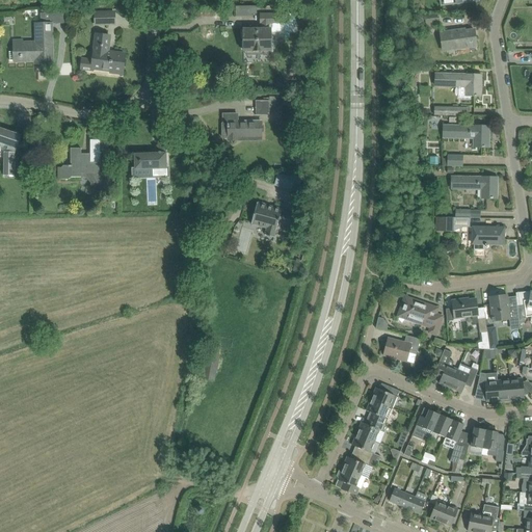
[(114,12),(104,12),(95,12),(96,25),(114,24),(114,12)]
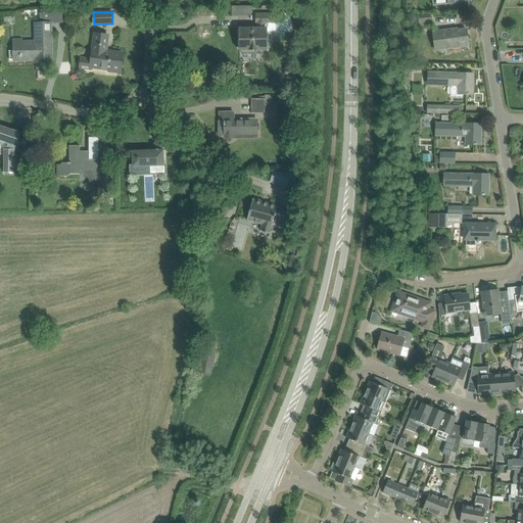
[(240,50),(242,50),(242,54),(264,54),(264,50),(267,50),(266,24),(287,24),(286,13),(256,14),(256,29),(239,29),(240,50)]
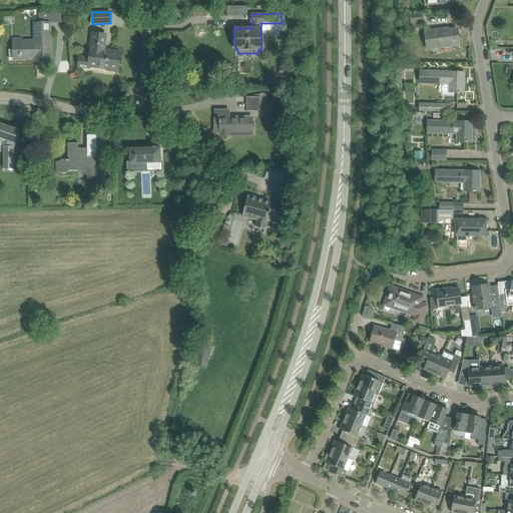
[(423,13),(410,15),(411,23),(424,21),(423,13)]
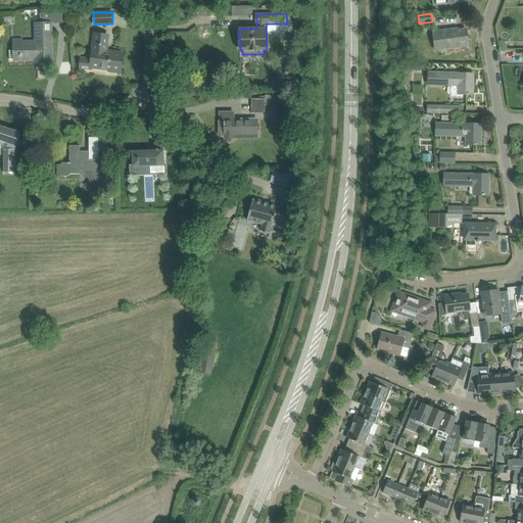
[(14,41),(14,51),(9,51),(10,60),(36,59),(36,62),(51,61),(50,24),(36,24),(36,32),(40,32),(41,42),(21,43),(21,41),(14,41)]
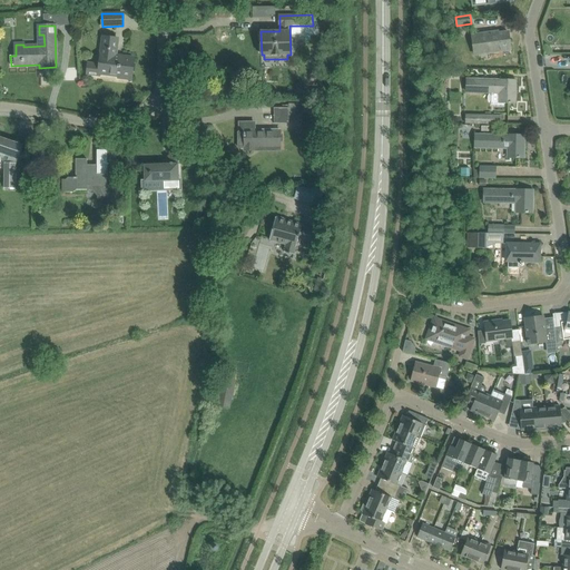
[(492,32),(481,35),(472,36),(474,55),(510,49),(508,32),(499,33),(499,36),(492,37),(492,32)]
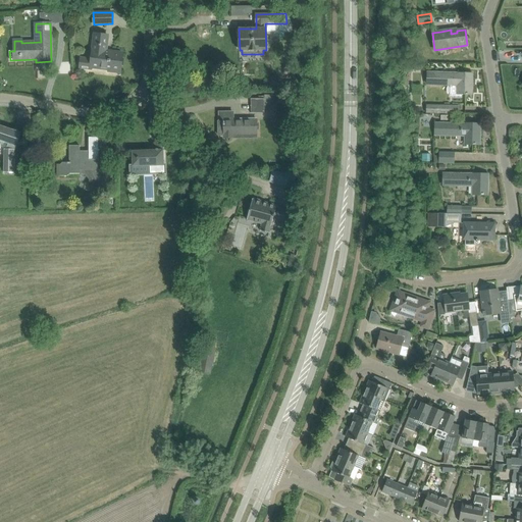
[(92,57),(81,56),(79,68),(92,70),(92,67),(120,70),(122,53),(106,51),(108,36),(94,34),(92,57)]
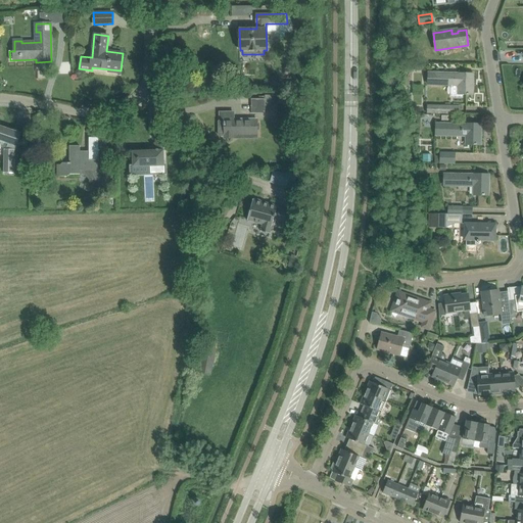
[(458,94),(463,94),(473,95),(473,74),(459,74),(428,73),(427,85),(458,86),(458,94)]
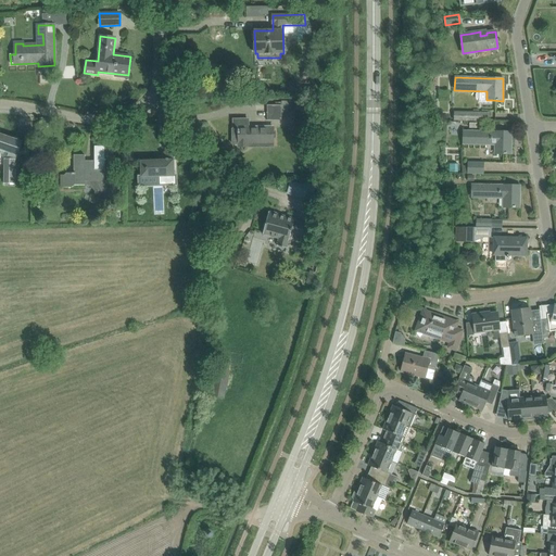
[(267,104),(267,119),(281,121),(281,113),(291,113),(291,101),(281,101),(281,102),(275,102),(275,104),(267,104)]
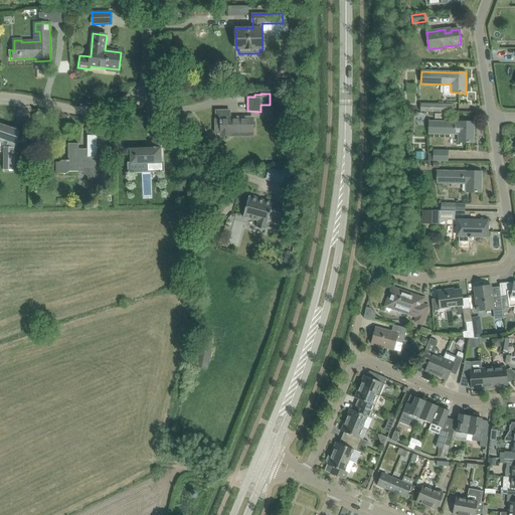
[(274,94),(274,101),(289,102),(289,94),(274,94)]
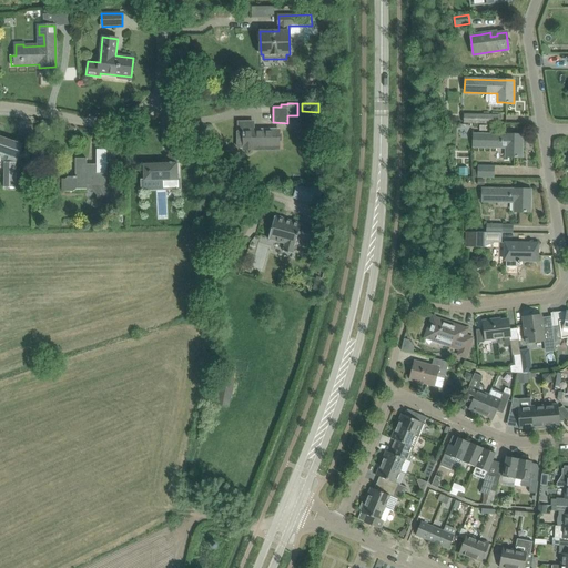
[(469,114),(468,123),(484,123),(485,114),(469,114)]
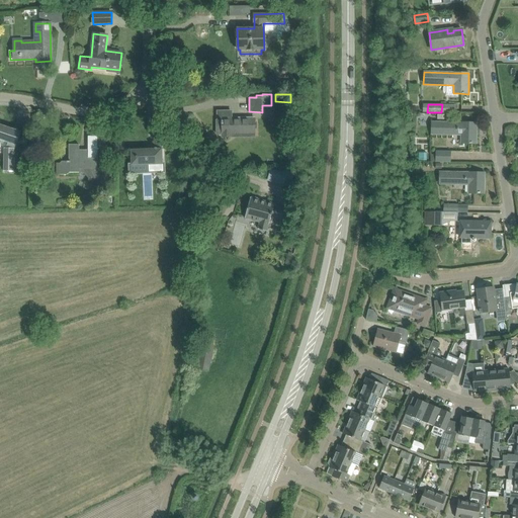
[(231,111),(218,111),(218,121),(219,121),(219,123),(221,123),(222,123),(222,137),(232,137),(232,134),(254,134),(254,118),(231,118),(231,111)]
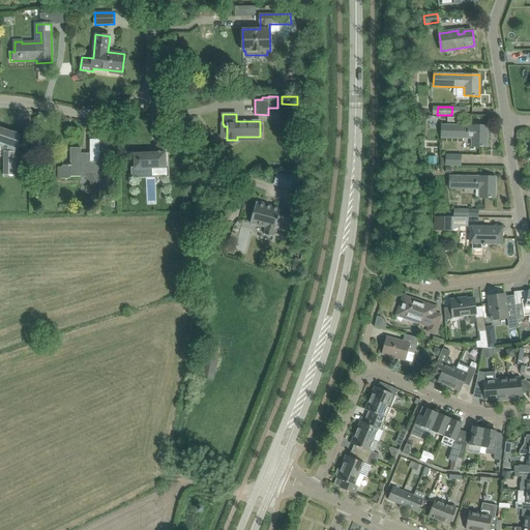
[(472,146),(476,146),(487,147),(488,126),(472,125),(442,125),(442,137),(472,138),(472,146)]
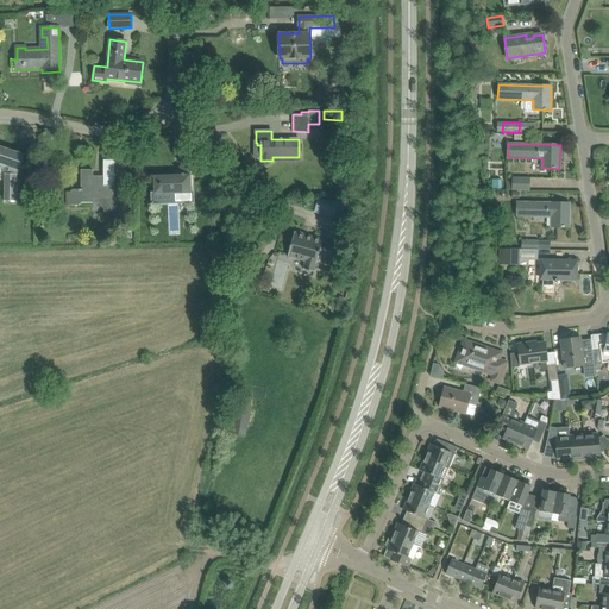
[(0,163),(10,167),(7,174),(5,174),(4,201),(16,201),(17,174),(16,174),(17,169),(18,169),(23,156),(0,148),(0,163)]
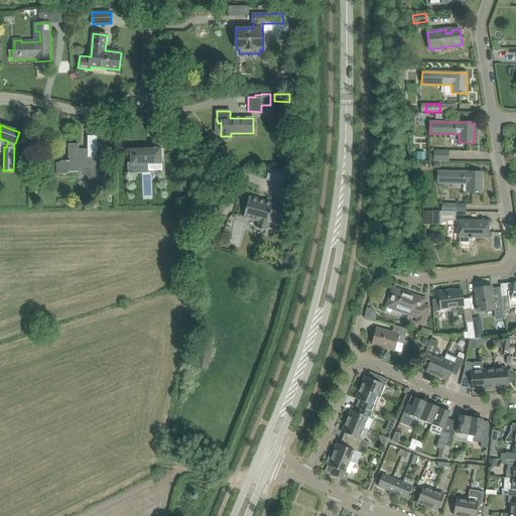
[(131,162),(128,162),(128,172),(147,172),(146,163),(151,163),(161,163),(161,146),(166,146),(165,133),(153,133),(154,148),(130,149),(131,159),(131,162)]
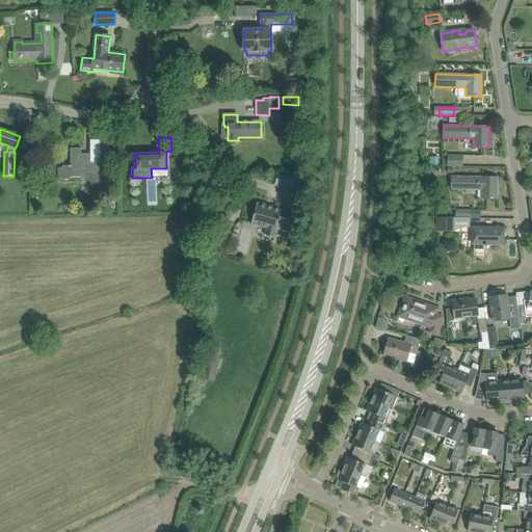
[(61,167),(59,167),(59,179),(69,179),(71,177),(97,177),(97,189),(108,189),(108,173),(100,173),(100,153),(100,142),(90,141),(90,154),(81,154),(81,149),(71,149),(71,165),(63,165),(61,167)]
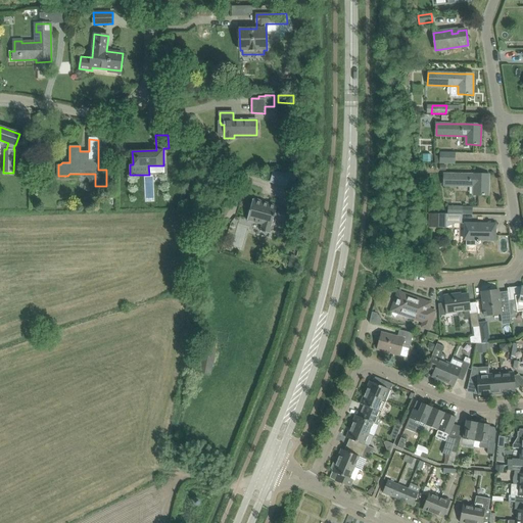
[(435,156),(434,163),(455,163),(455,152),(439,152),(439,156),(435,156)]
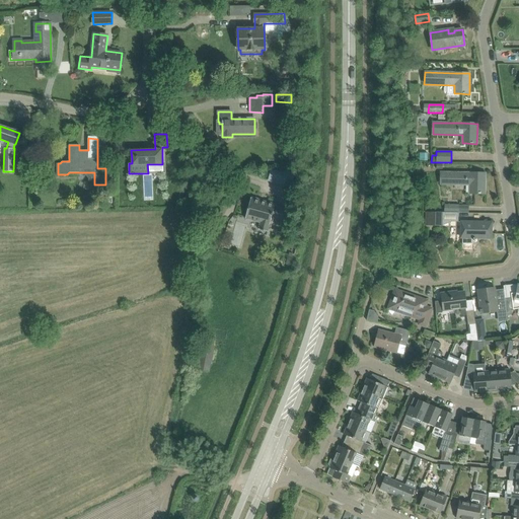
[(419,160),(427,160),(428,152),(420,152),(419,160)]
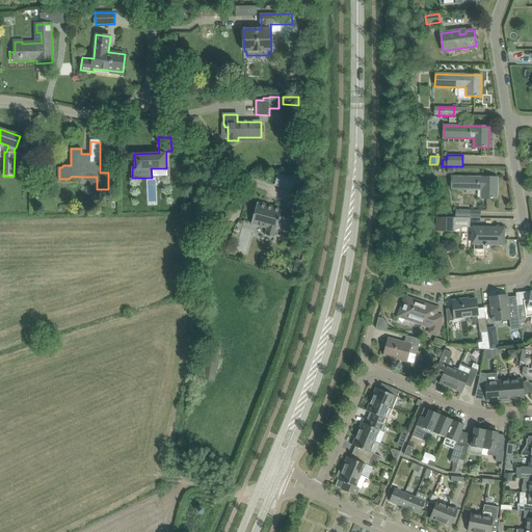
[(187,162),(186,173),(193,173),(194,163),(187,162)]
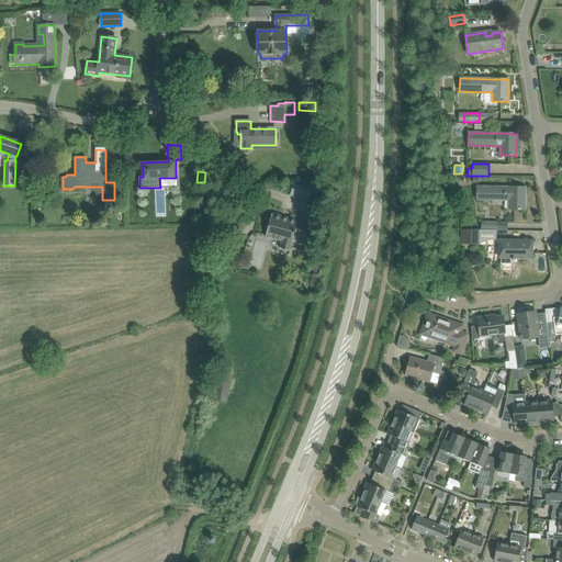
[(302,186),(299,199),(306,201),(310,187),(302,186)]
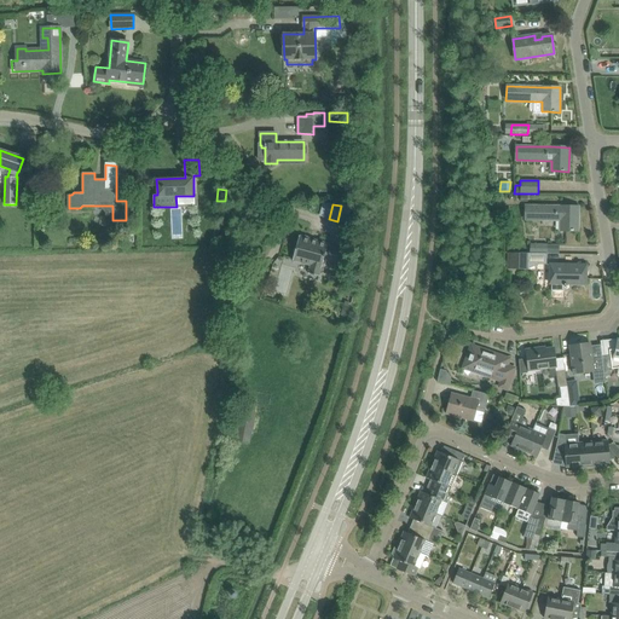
[(560,231),(566,231),(578,231),(579,207),(561,207),(525,206),(525,219),(561,220),(560,231)]
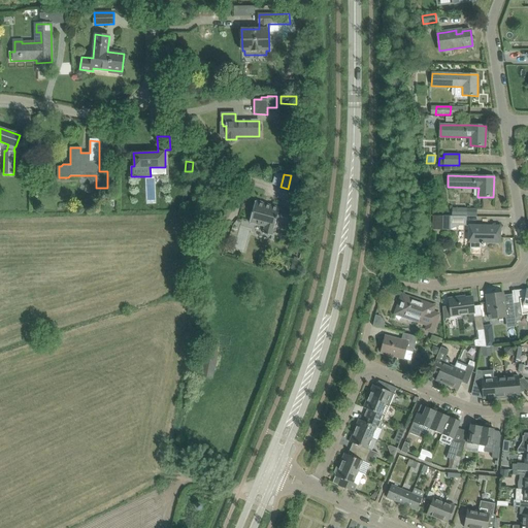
[(255,201),(251,219),(265,224),(263,233),(272,236),(275,222),(288,225),(291,211),(279,208),(279,207),(255,201)]
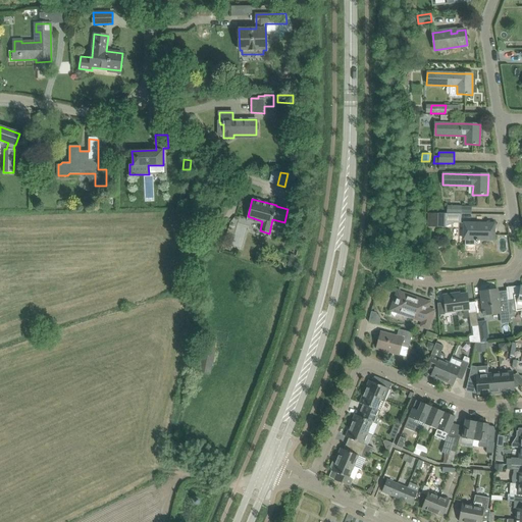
[(428,226),(445,227),(446,213),(428,213),(428,226)]
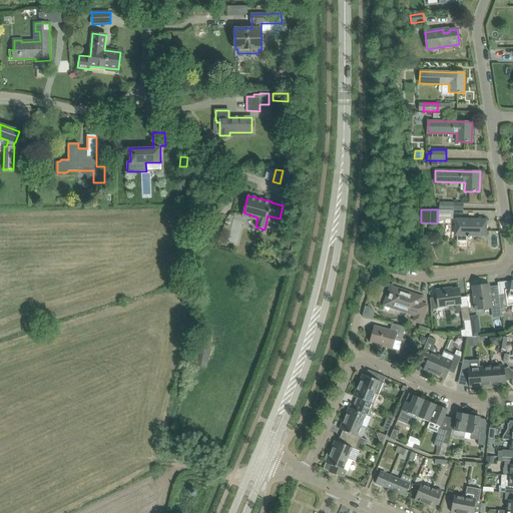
[(486,219),(456,219),(456,234),(457,234),(457,240),(468,241),(468,237),(469,237),(469,235),(484,235),(484,226),(486,226),(486,219)]
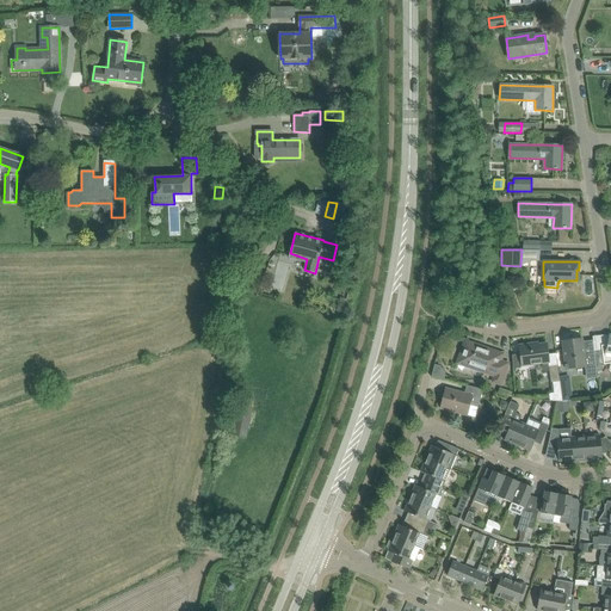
[(603,351),(594,352),(597,370),(602,370),(602,364),(604,363),(604,364),(610,363),(610,364),(610,333),(609,334),(608,345),(602,345),(603,351)]
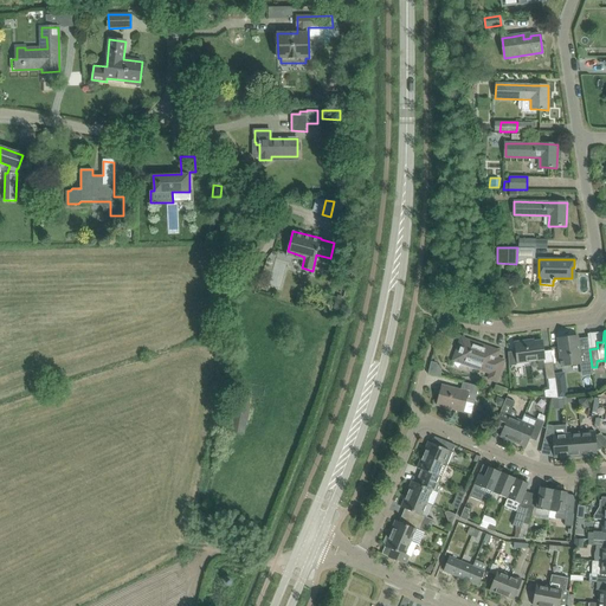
[(592,367),(590,349),(587,349),(579,350),(578,336),(558,339),(561,366),(580,363),(581,369),(581,371),(587,375),(592,374),(592,367)]
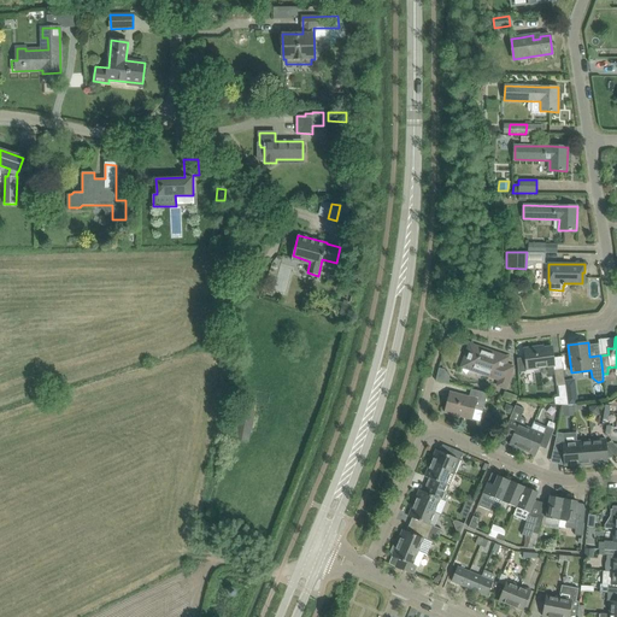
[(476,372),(487,376),(499,380),(498,386),(506,388),(513,366),(506,364),(509,358),(470,344),(463,364),(477,369),(476,372)]
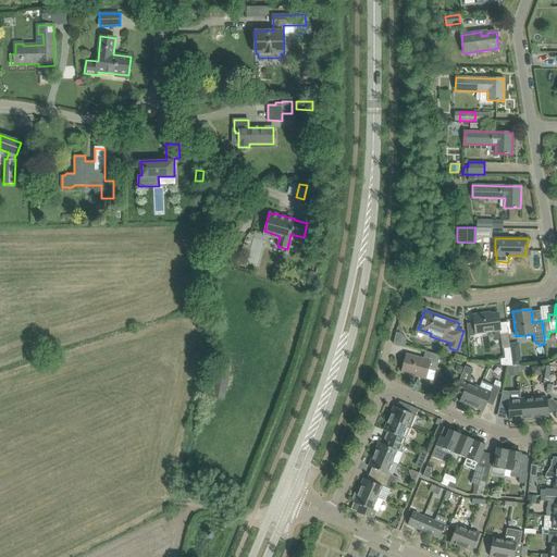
[(467,323),(468,336),(474,335),(475,333),(500,330),(498,313),(473,317),(474,323),(467,323)]
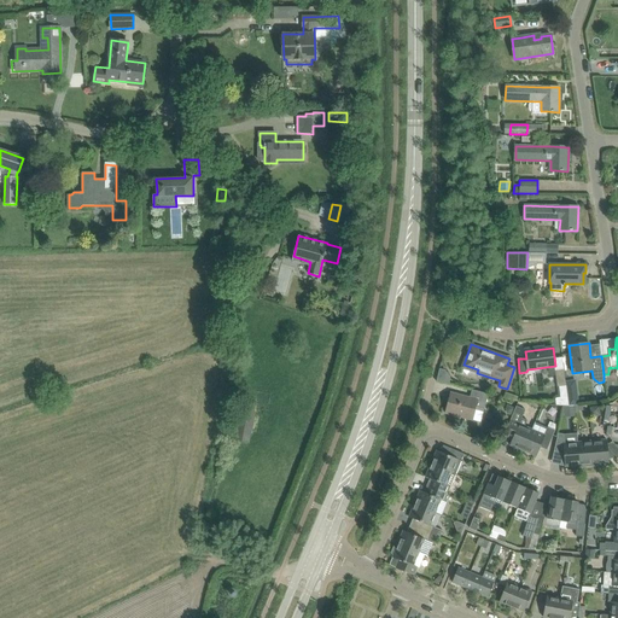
[(564,368),(555,369),(557,386),(566,385),(564,368)]
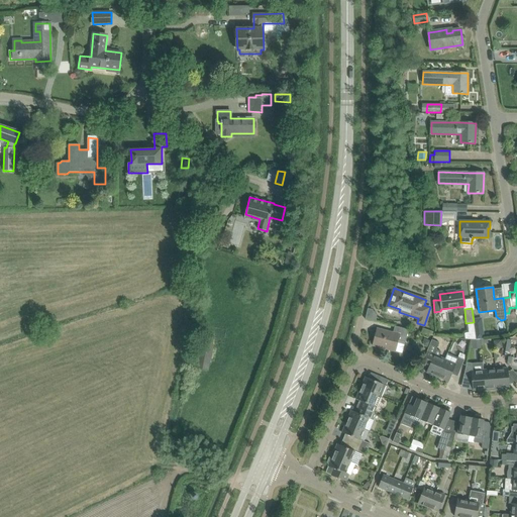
[(405,344),(409,329),(395,326),(393,332),(377,328),(373,345),(396,351),(398,343),(405,344)]
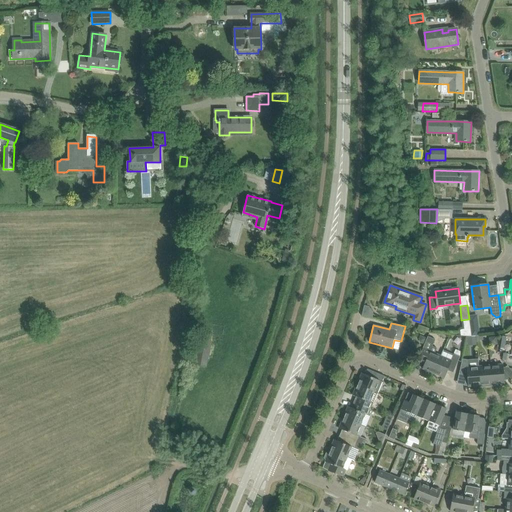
[(458,330),(458,335),(471,336),(470,329),(470,326),(462,327),(459,328),(458,330)]
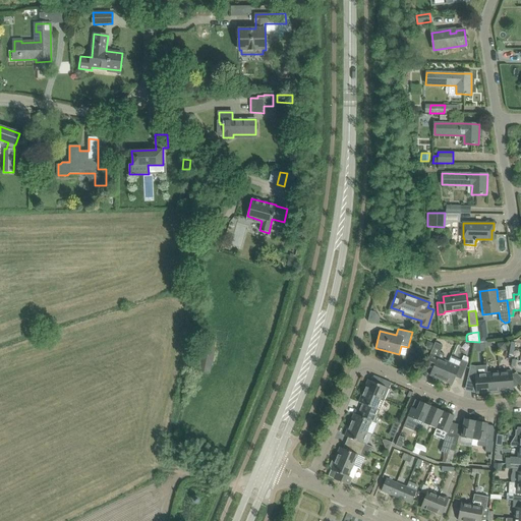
[(435,342),(427,361),(425,366),(432,369),(429,375),(441,380),(449,362),(443,359),(445,354),(440,352),(443,345),(435,342)]
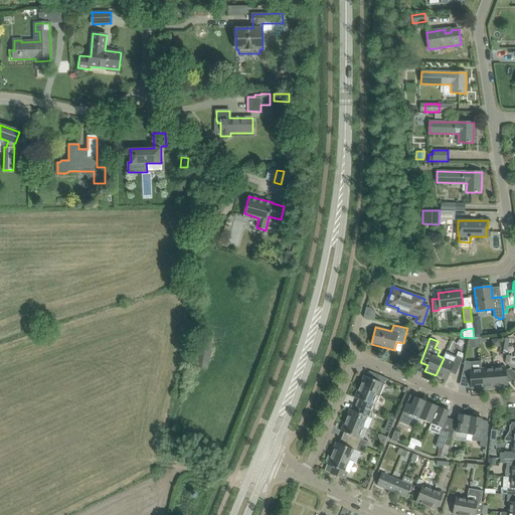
[(479,338),(470,339),(471,348),(480,347),(479,338)]
